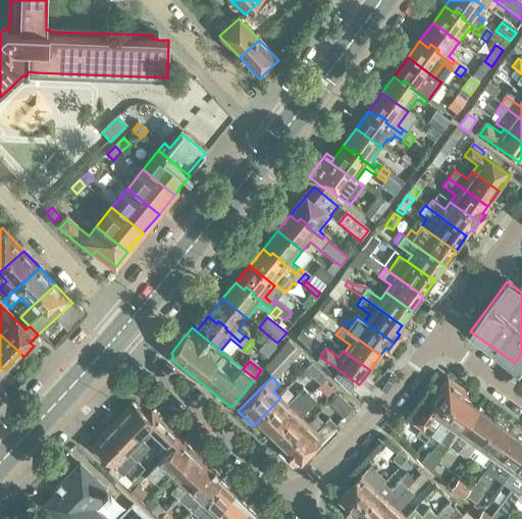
[(423,433),(428,426),(435,431),(441,422),(460,398),(461,399),(464,395),(446,381),(414,426),(423,433)]
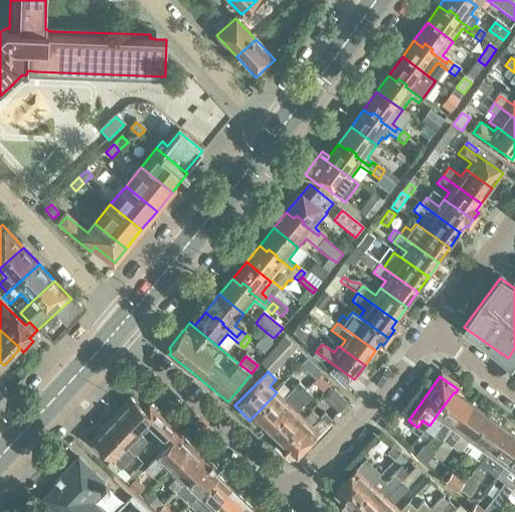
[(253,416),(268,431),(306,390),(299,383),(284,399),(277,392),(253,416)]
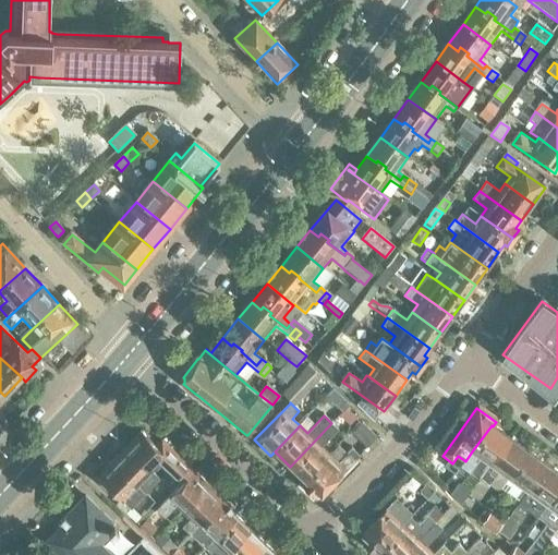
[(304,480),(301,484),(302,485),(331,455),(323,447),(339,430),(331,423),(290,467),(304,480)]
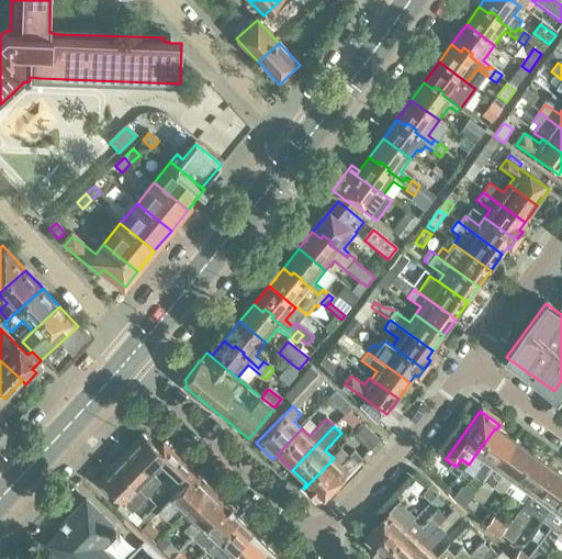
[(515,444),(496,429),(495,428),(475,455),(484,461),(472,477),(483,483),(494,469),(501,460),(499,458),(505,450),(508,453),(515,444)]
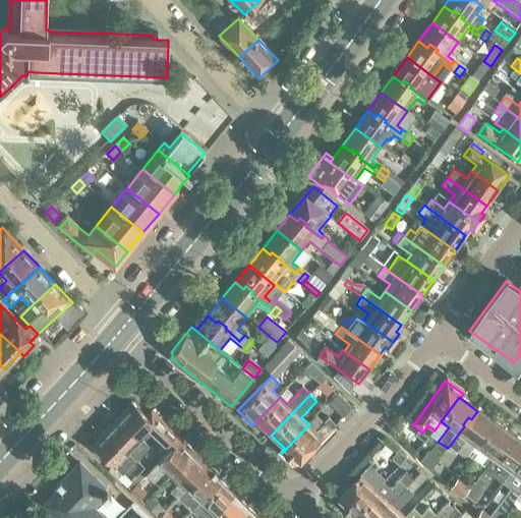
[(117,418),(149,448),(145,443),(152,436),(168,453),(169,454),(181,442),(151,412),(146,417),(131,404),(117,418)]
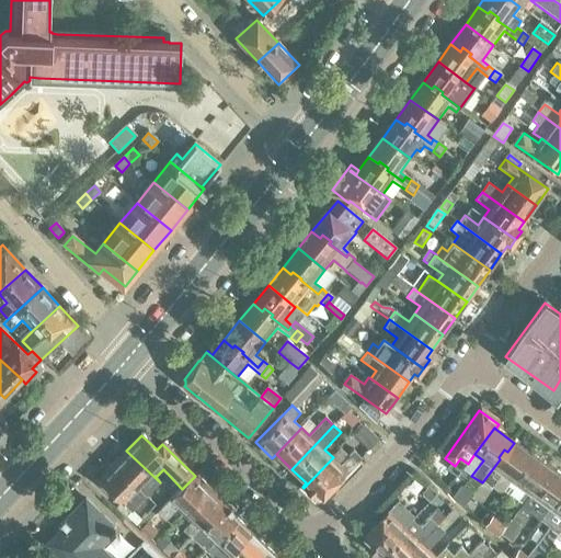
[(533,455),(514,443),(507,452),(504,450),(499,457),(500,459),(493,468),(513,481),(533,455)]
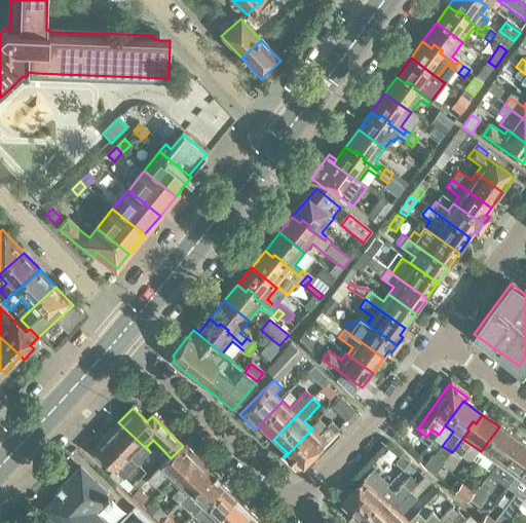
[(312,428),(285,457),(296,469),(300,464),(303,468),(334,435),(326,427),(320,421),(312,428)]
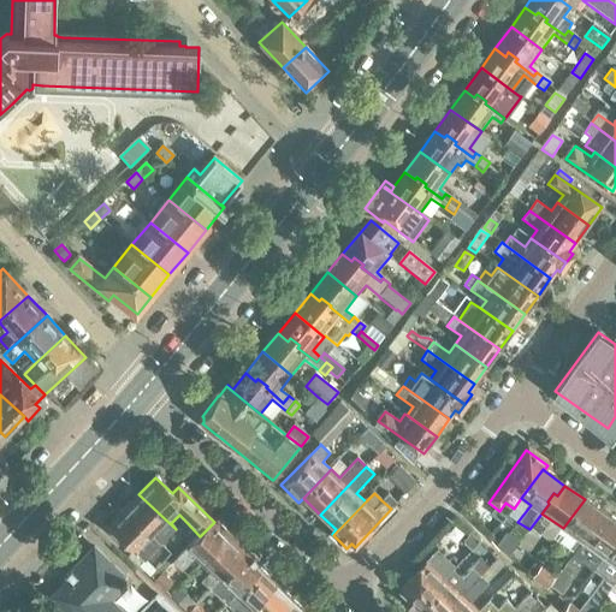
[(176,529),(138,494),(123,511),(160,545),(176,529)]
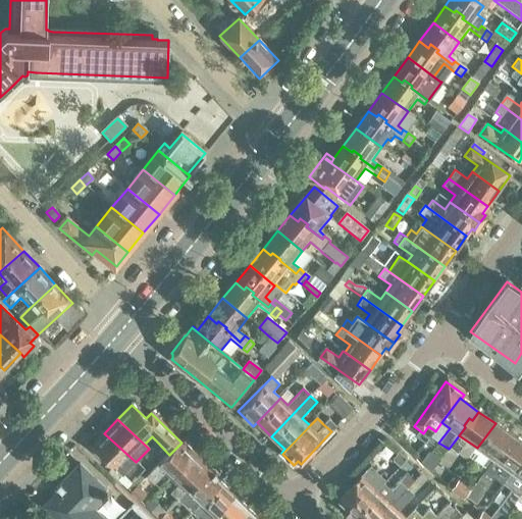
[(482,466),(486,469),(487,470),(501,452),(499,451),(505,443),(508,445),(514,436),(496,423),(477,448),(489,457),(482,466)]
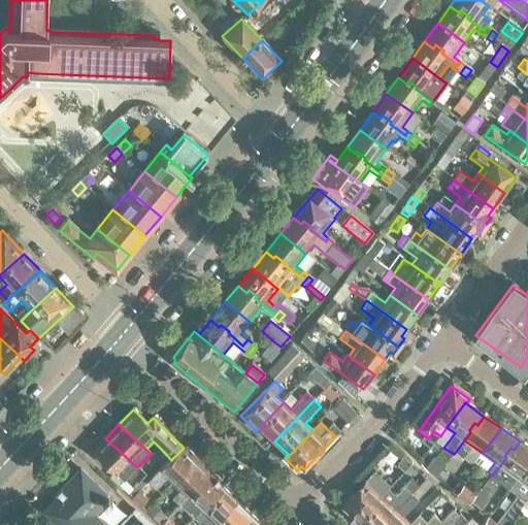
[(137,467),(105,438),(93,453),(124,482),(137,467)]
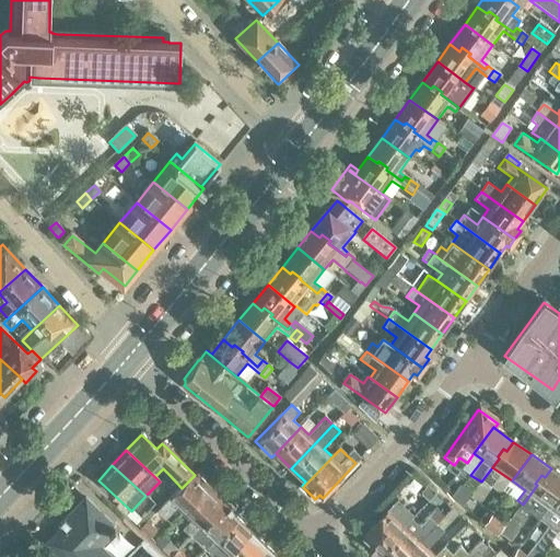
[(522,503),(506,526),(501,533),(511,540),(529,513),(540,521),(559,492),(559,474),(551,468),(545,477),(541,475),(535,484),(537,485),(523,505),(522,503)]
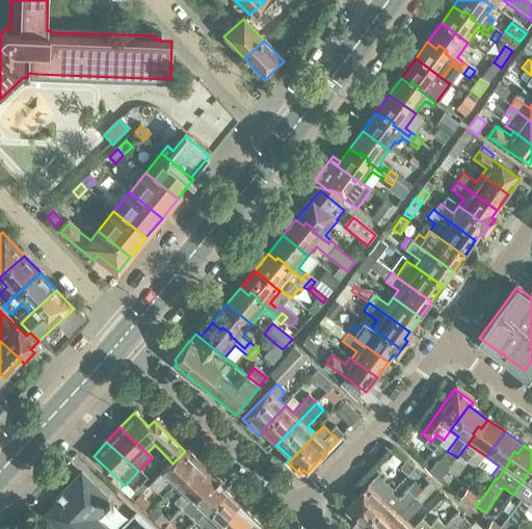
[(174,491),(200,465),(185,451),(173,464),(171,463),(148,487),(155,496),(165,484),(174,491)]
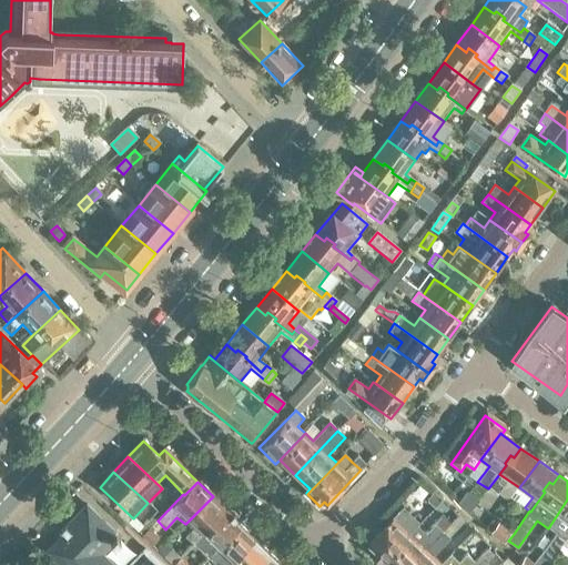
[(476,504),(477,505),(486,512),(498,496),(488,488),(476,504)]
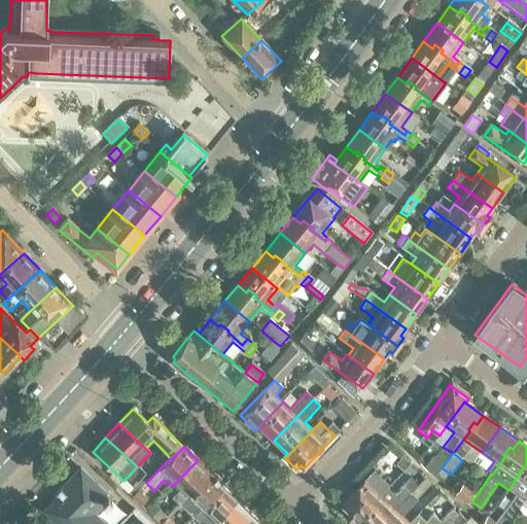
[(179,508),(179,507),(211,474),(198,460),(172,486),(178,492),(171,499),(179,508)]
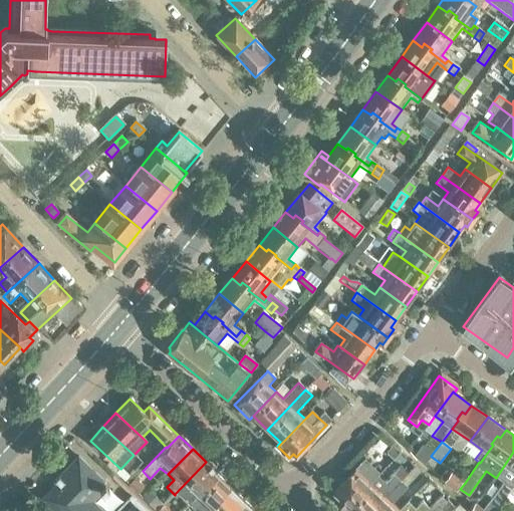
[(513,452),(496,478),(502,483),(496,493),(504,499),(509,492),(510,493),(513,488),(513,452)]
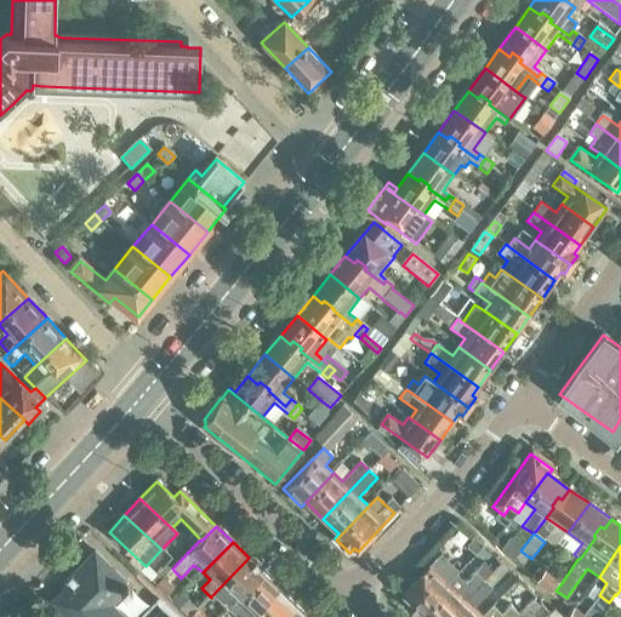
[(439,556),(426,571),(403,595),(406,599),(402,603),(416,616),(419,616),(422,612),(422,613),(457,576),(459,575),(439,556)]
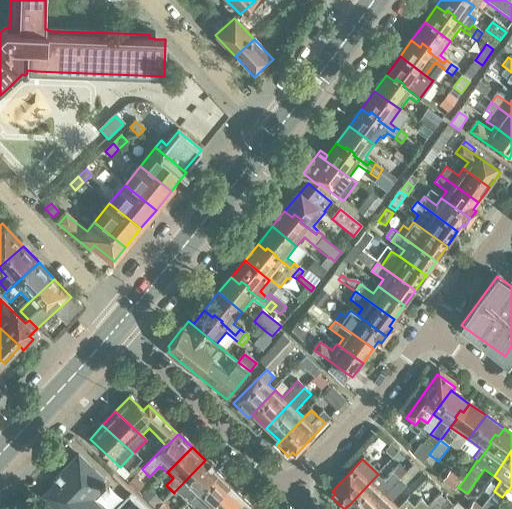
[(147,508),(132,494),(118,508),(102,508),(93,500),(102,490),(103,491),(108,485),(104,482),(102,484),(78,460),(71,468),(66,467),(58,475),(55,479),(57,481),(69,492),(56,506),(58,508),(147,508)]
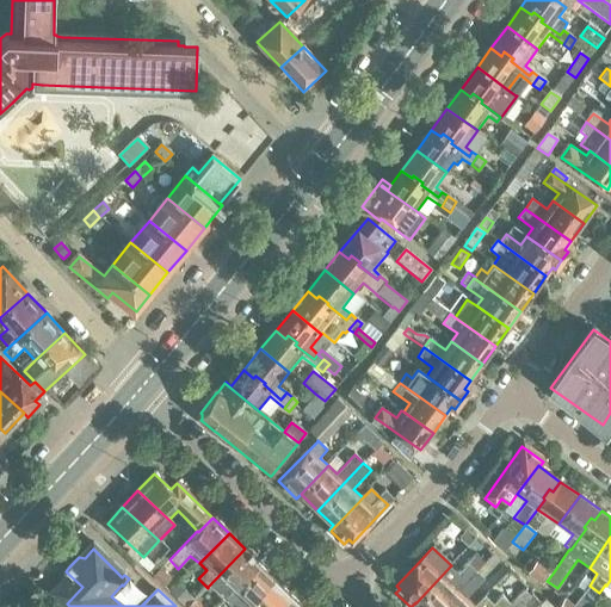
[(224,602),(259,567),(252,559),(254,557),(245,549),(208,587),(224,602)]
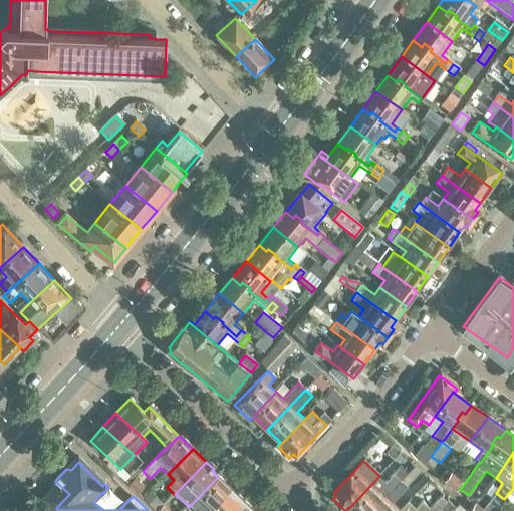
[(127,467),(118,476),(124,482),(134,472),(127,467)]
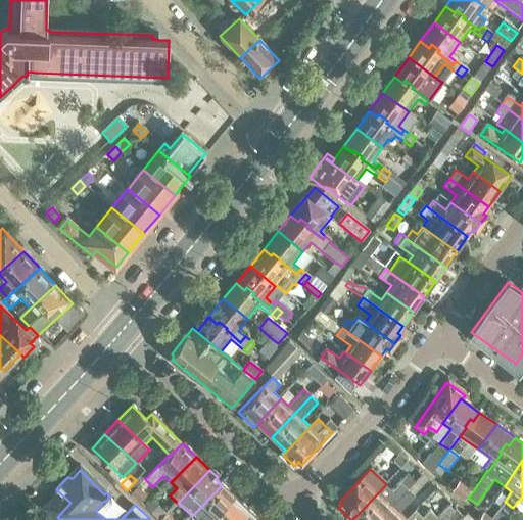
[(380,519),(393,507),(409,490),(400,483),(391,492),(385,485),(355,517),(358,519),(380,519)]
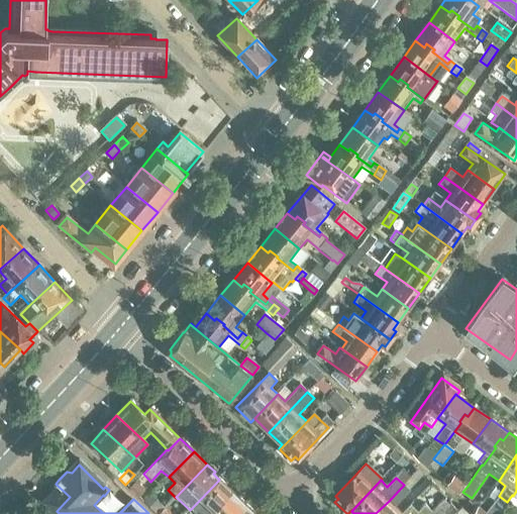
[(212,513),(232,493),(219,480),(190,510),(194,513),(212,513)]
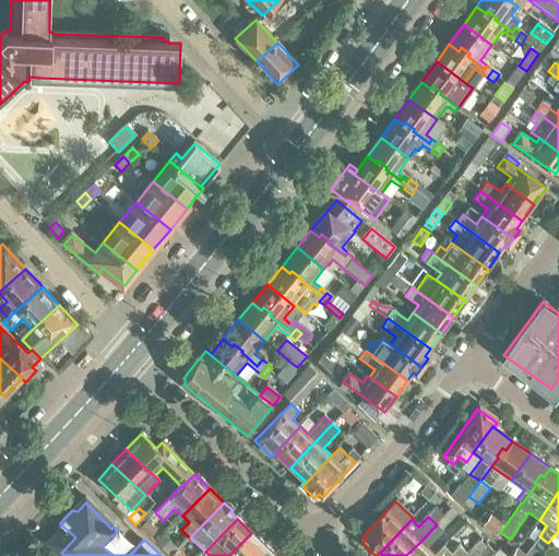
[(150,540),(157,532),(146,522),(140,529),(150,540)]
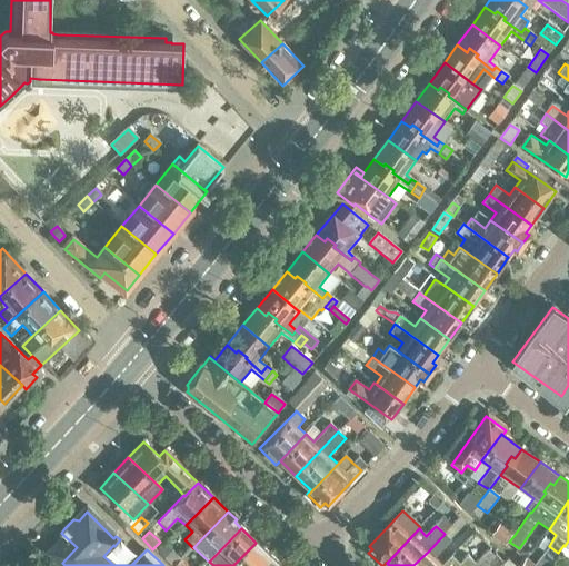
[(568,540),(565,546),(563,545),(558,553),(568,560),(568,559),(568,540)]
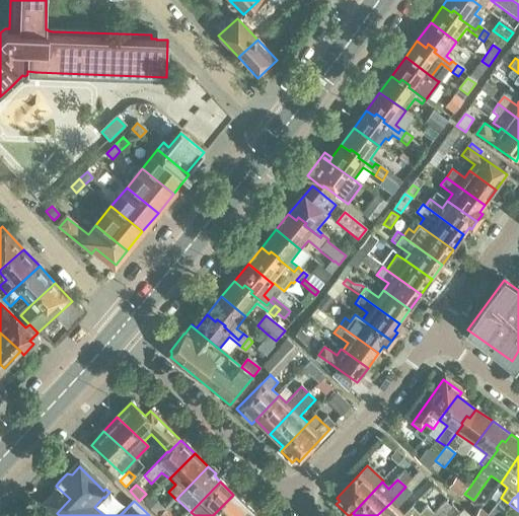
[(239,515),(247,508),(233,495),(213,515),(239,515)]
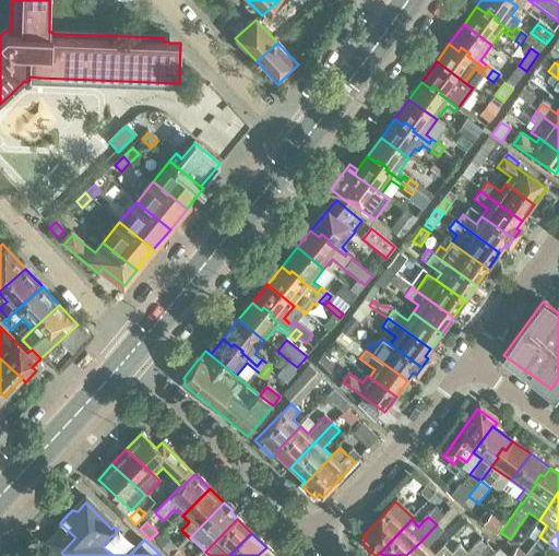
[(174,555),(177,552),(167,542),(161,549),(167,555),(174,555)]
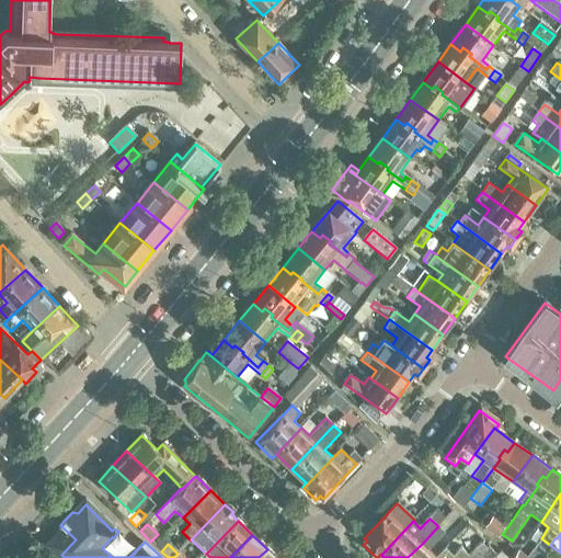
[(436,557),(422,544),(408,557),(436,557)]
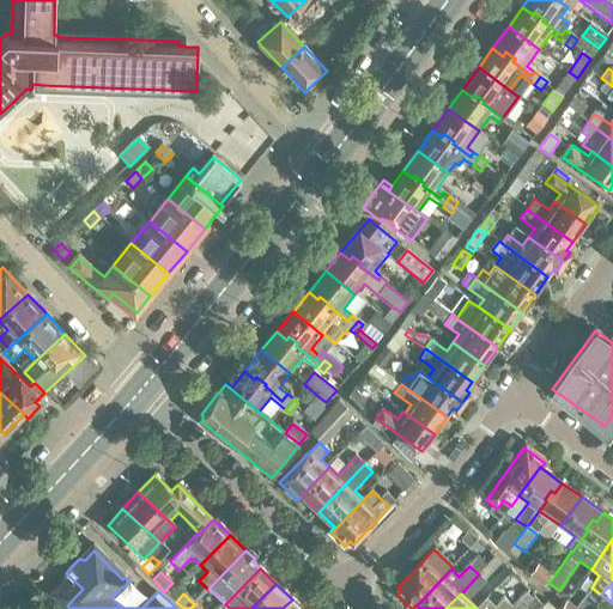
[(566,604),(563,608),(592,608),(596,602),(586,595),(577,608),(570,601),(566,604)]
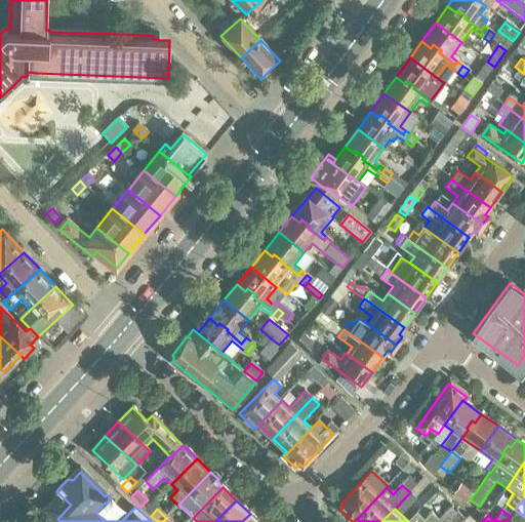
[(419,514),(412,521),(439,521),(440,520),(433,513),(426,520),(419,514)]
